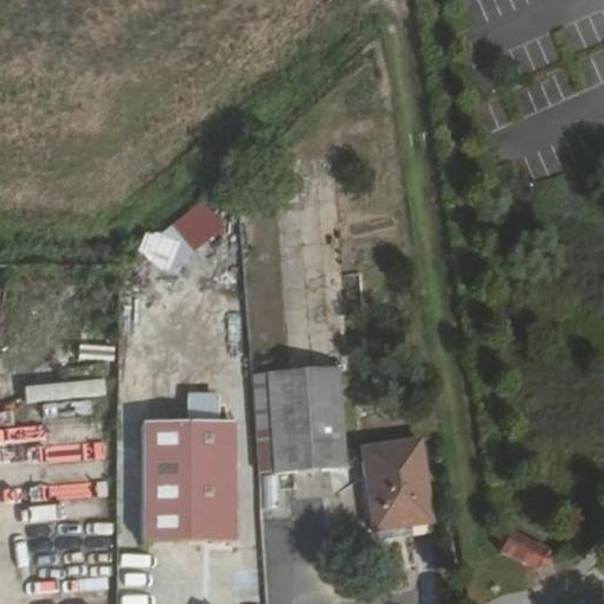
[(207,203),(116,263),(135,293),(227,231),(207,203)]
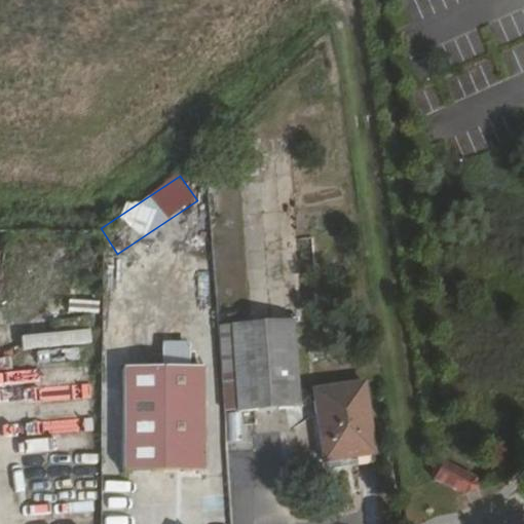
[(296,320),(221,326),(226,410),(301,405),(296,320)]
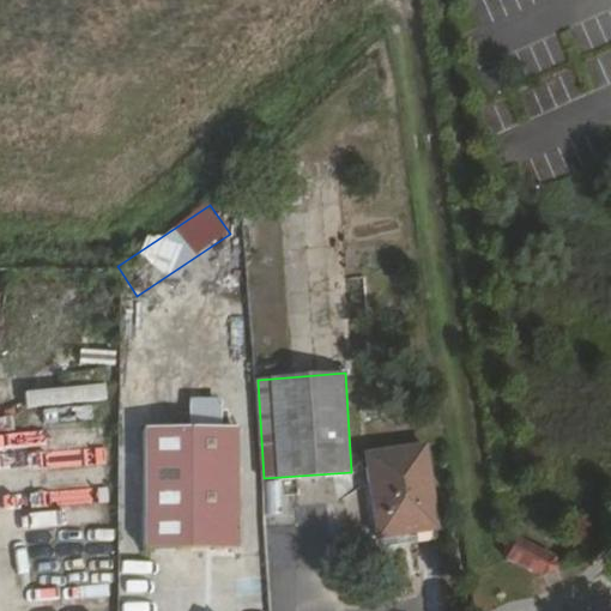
[(240,423),(144,423),(144,544),(239,543),(240,423)]
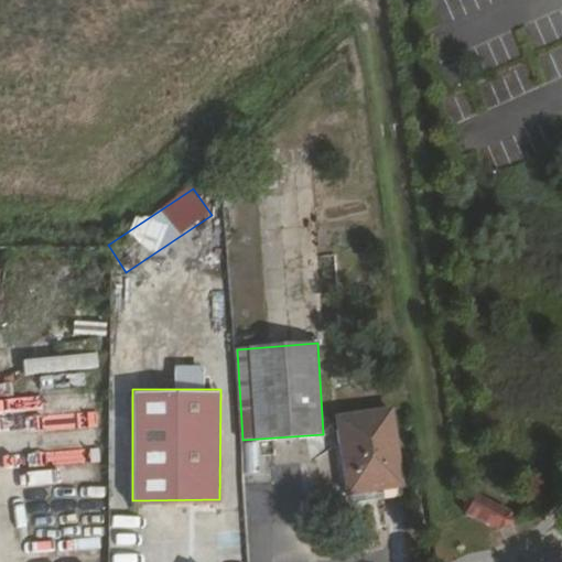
[(404,485),(393,407),(338,414),(349,493),(363,490),(404,485)]
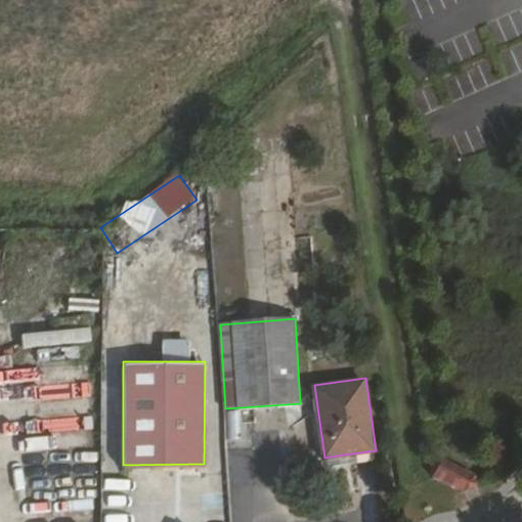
[(243,435),(242,411),(229,412),(230,436),(243,435)]
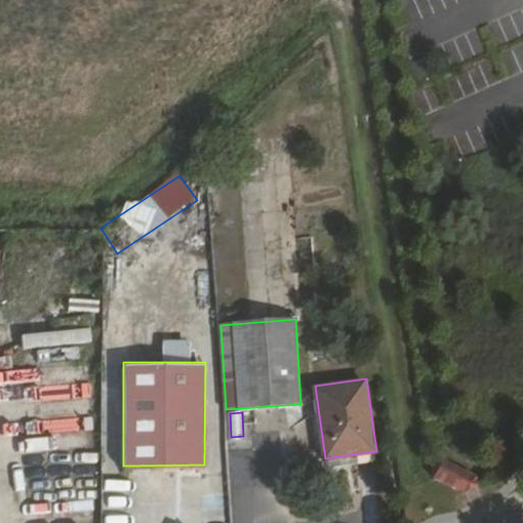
[(376,451),(337,456),(338,465),(377,458),(376,451)]
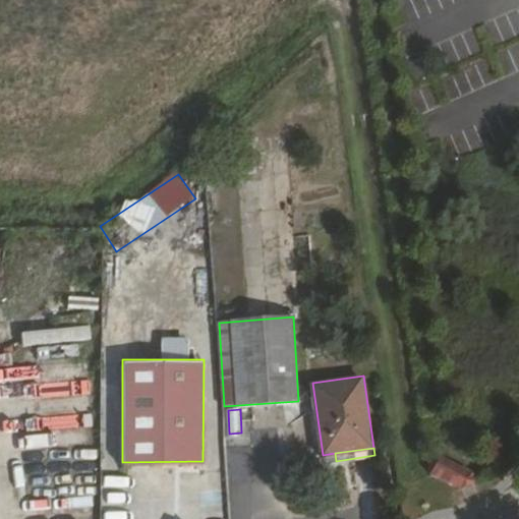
[(426,455),(429,472),(456,483),(472,476),(467,466),(437,454),(426,455)]
